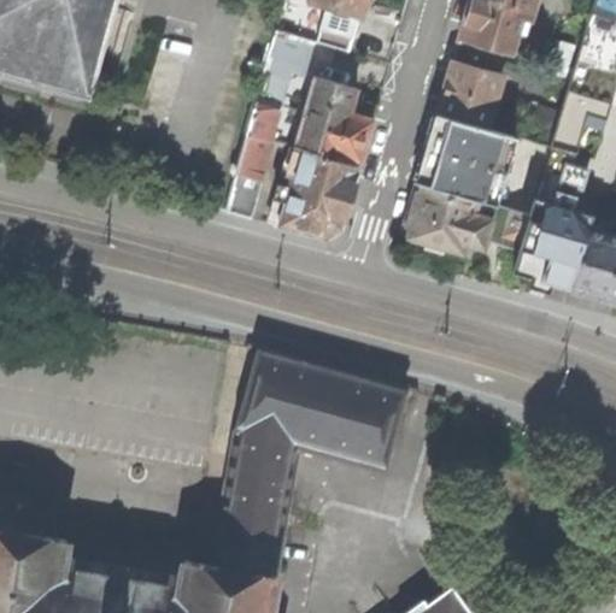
[(16,56),(72,71),(84,28),(95,30),(103,0),(0,0),(0,59),(13,64),(16,56)]
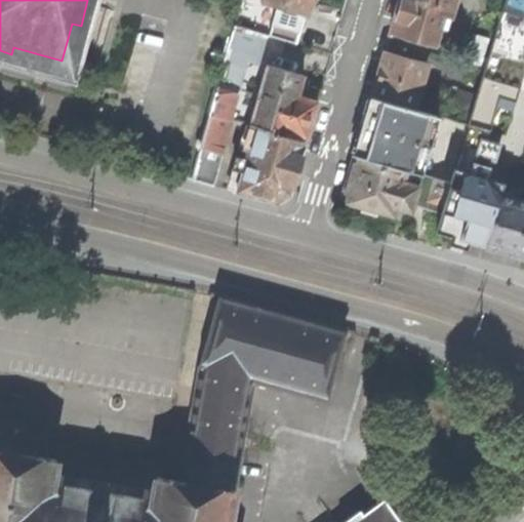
[(270,38),(296,46),(306,16),(308,17),(311,7),(313,0),(267,0),(266,5),(279,9),(270,38)]
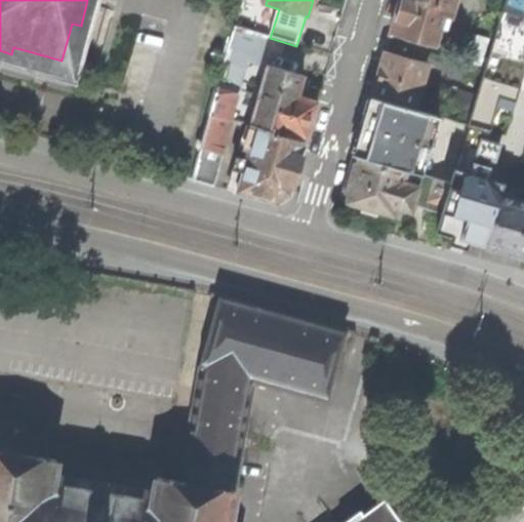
[(391,36),(436,49),(442,29),(449,31),(458,1),(456,0),(401,0),(398,12),(391,36)]
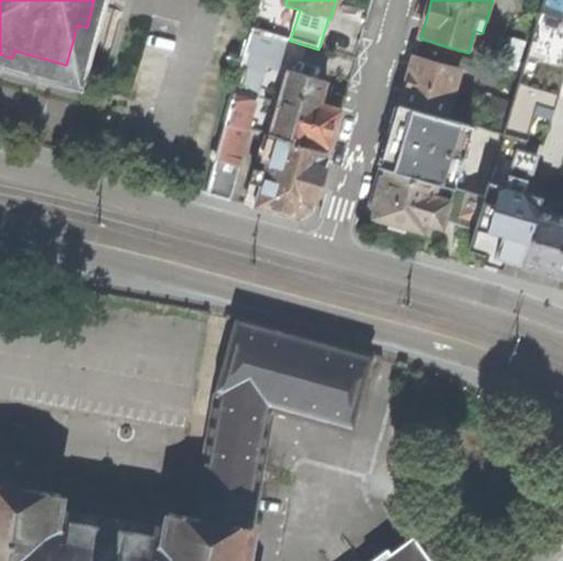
[(519,141),(527,143),(538,108),(554,112),(562,83),(562,0),(542,0),(520,77),(507,123),(504,137),(519,141)]
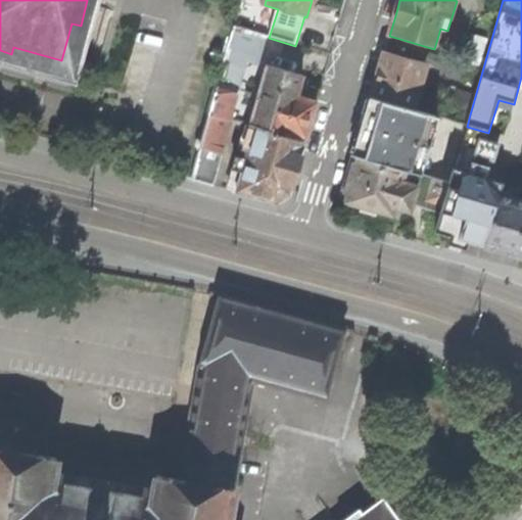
[(240,5),(234,29),(250,33),(257,5),(241,1),(240,5)]
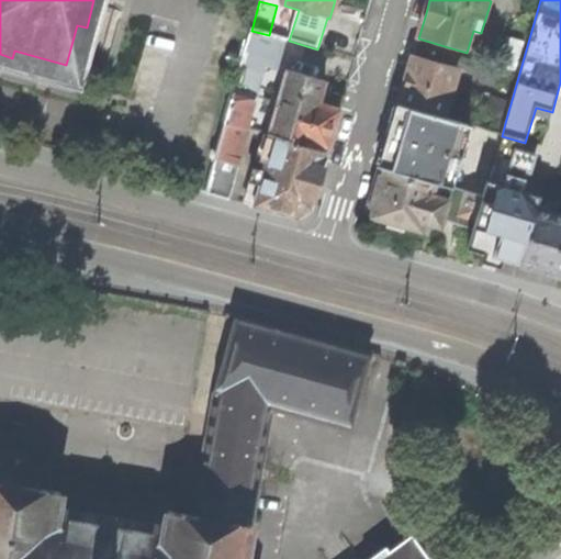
[(251,31),(225,124),(243,130),(251,96),(256,97),(264,67),(277,70),(285,41),(269,35),(251,31)]
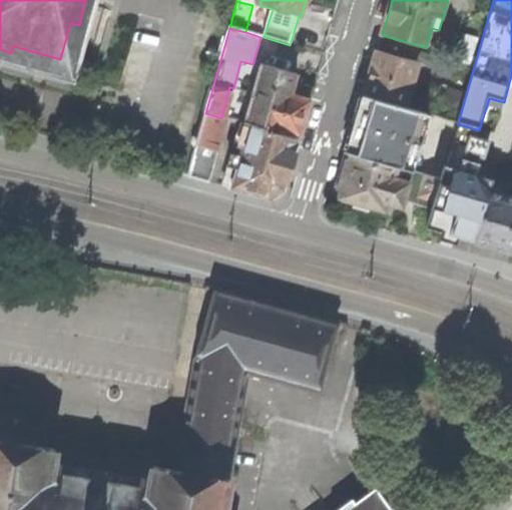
[(459,63),(473,66),(480,40),(467,36),(459,63)]
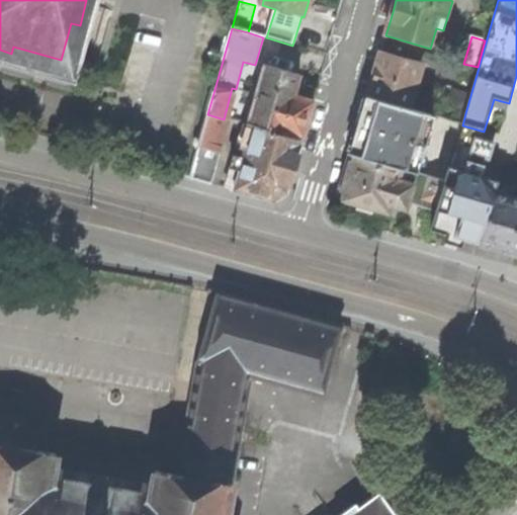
[(373,76),(367,97),(411,110),(424,66),(380,53),(373,76)]
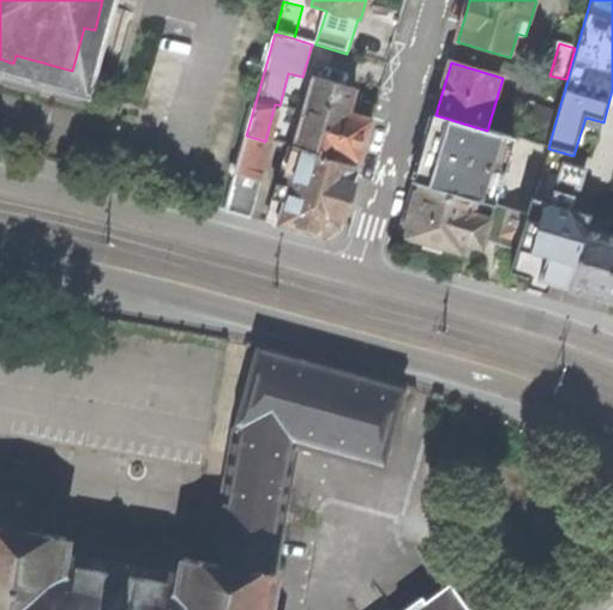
[(539,107),(530,104),(524,126),(552,134),(566,84),(547,78),(539,107)]
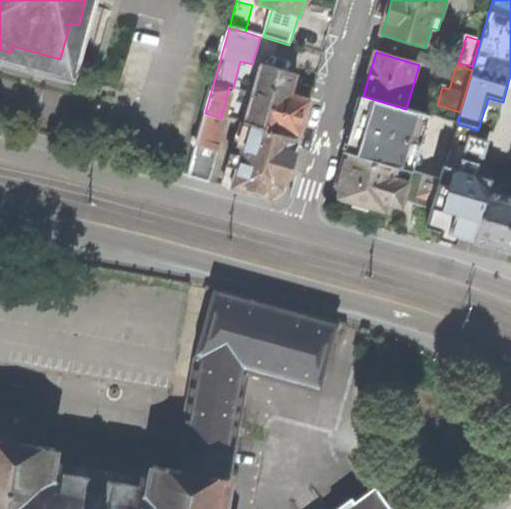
[(245,125),(250,126),(298,140),(306,113),(310,101),(299,98),(301,91),(293,88),(296,76),(262,66),(245,125)]
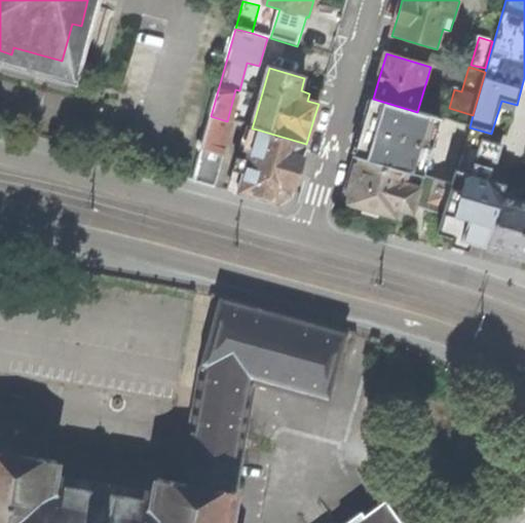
[(364,132),(357,157),(406,172),(421,177),(438,118),(417,112),(373,99),(364,132)]
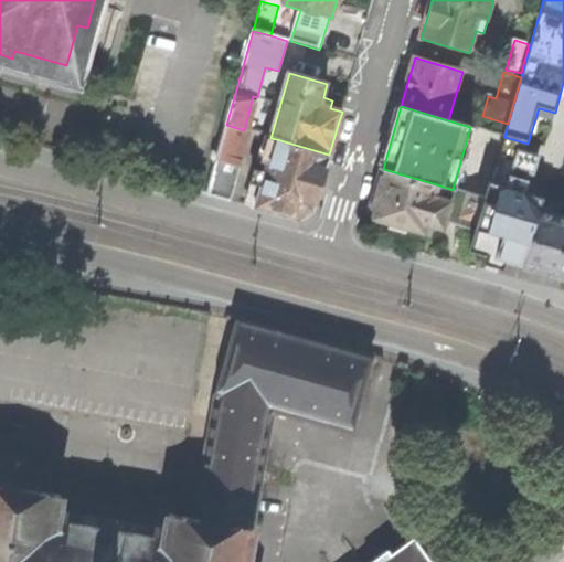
[(237,180),(251,133),(244,130),(226,125),(206,194),(231,201),(237,180)]
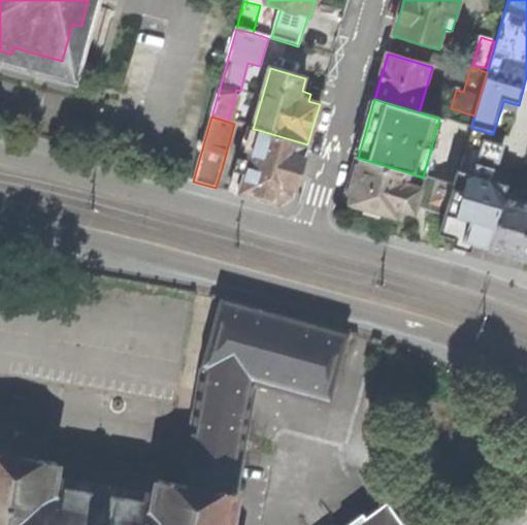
[(238,194),(280,205),(293,197),(299,173),(307,144),(258,130),(248,162),(239,159),(235,170),(245,173),(238,194)]
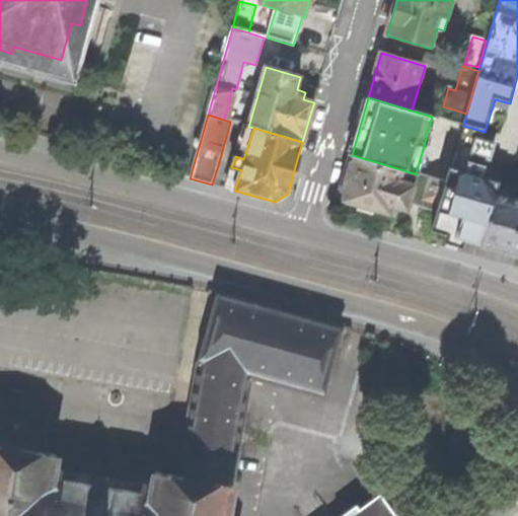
[(410,208),(411,204),(415,190),(414,188),(412,186),(397,180),(400,169),(352,155),(339,199),(359,205),(359,208),(366,210),(376,213),(378,210),(393,216),(396,208),(404,211),(408,210),(410,208)]
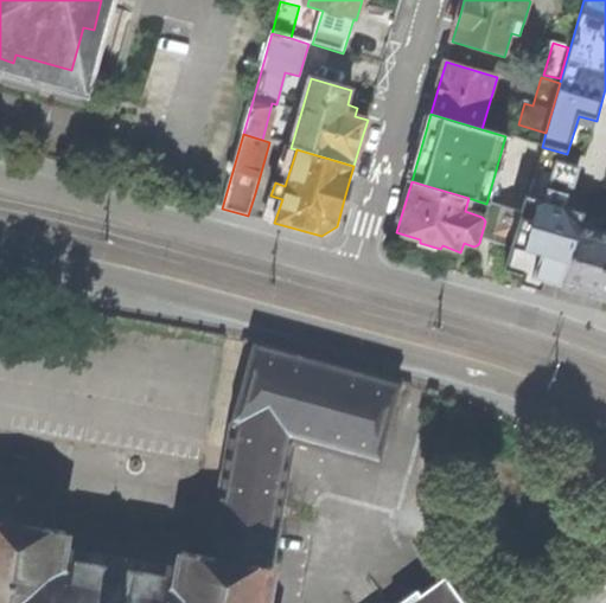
[(480,238),(511,248),(522,213),(490,204),(485,222),(480,238)]
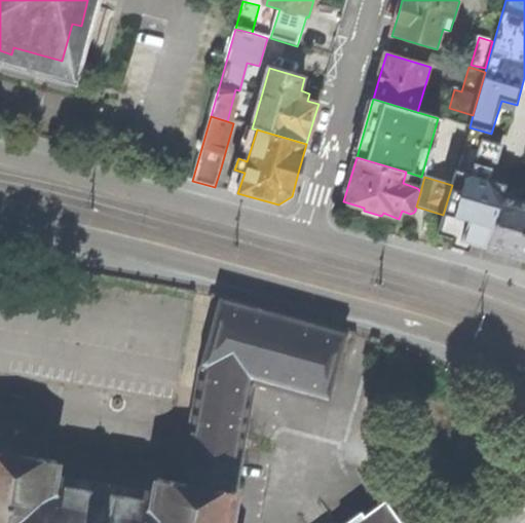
[(523,258),(524,258),(524,202),(503,196),(487,249),(523,258)]
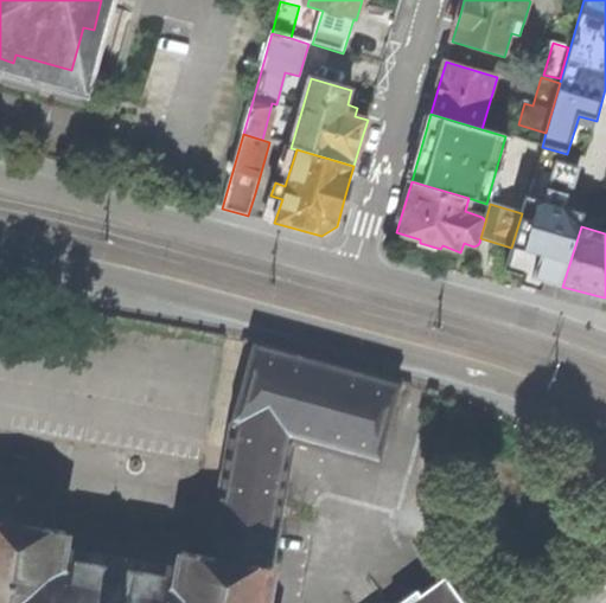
[(266,602),(293,442),(378,464),(401,383),(256,342),(234,425),(210,559),(37,530),(48,472),(12,464),(8,462),(7,461),(4,460),(0,460),(0,602),(266,602)]
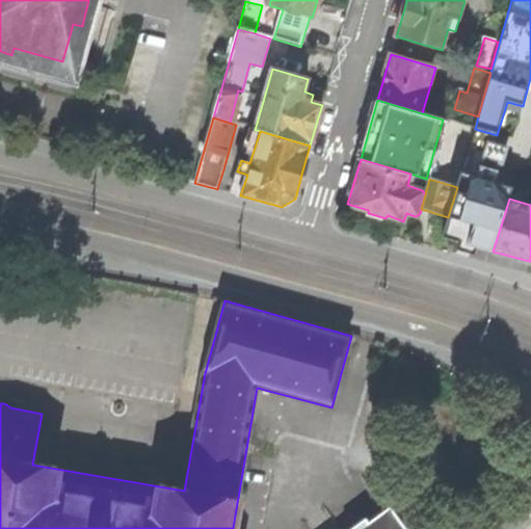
[(402,528),(389,511),(365,528),(402,528)]
